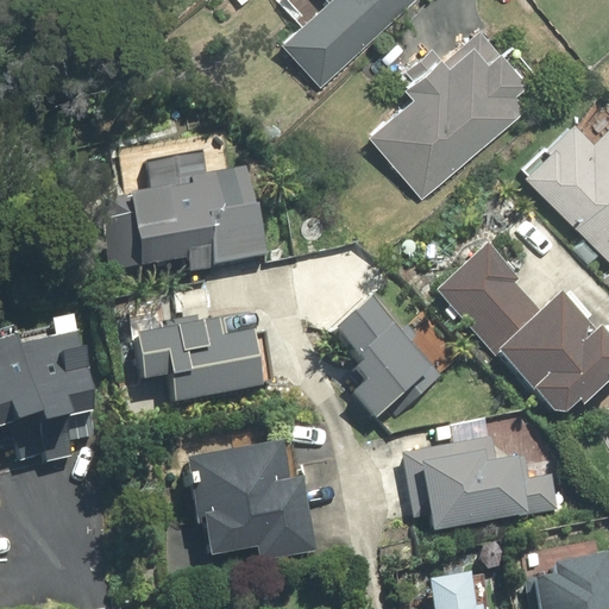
[(281,45),(321,88),(416,0),(274,0),(301,27),(281,45)]
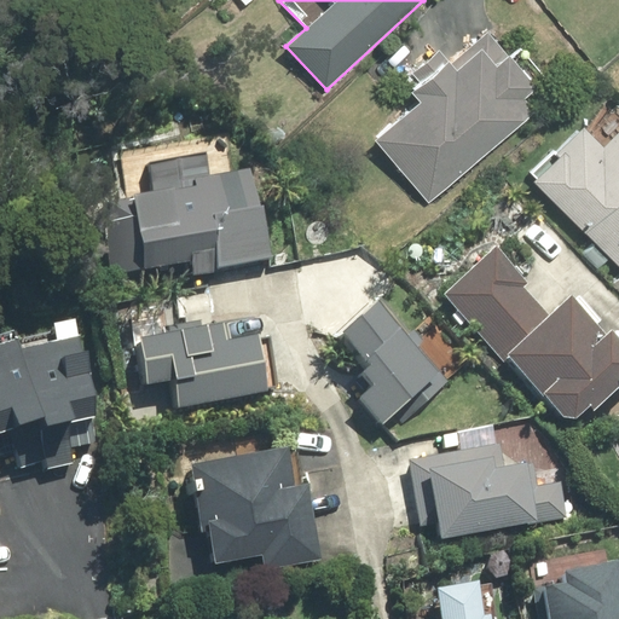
[(379,143),(429,200),(532,111),(521,99),(536,87),(532,82),(543,73),(520,47),(512,56),(489,29),(451,63),(440,50),(412,74),(421,84),(411,91),(423,104),(379,143)]
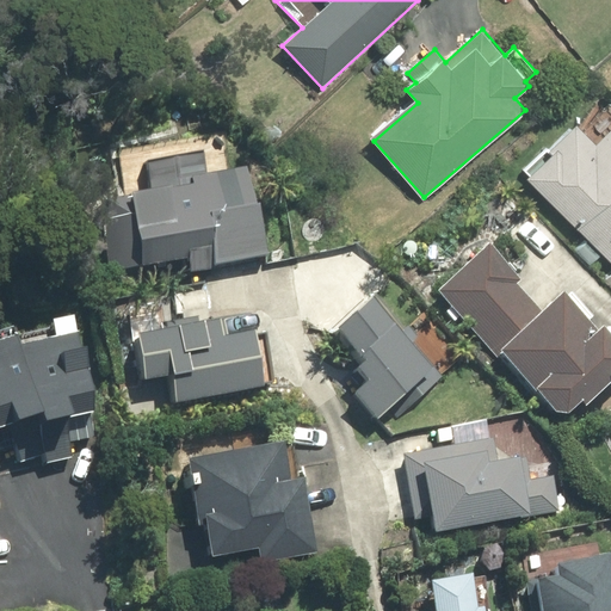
[(532,177),(531,179),(610,258),(610,129),(597,144),(576,124),(549,152),(547,148),(525,170),(532,177)]
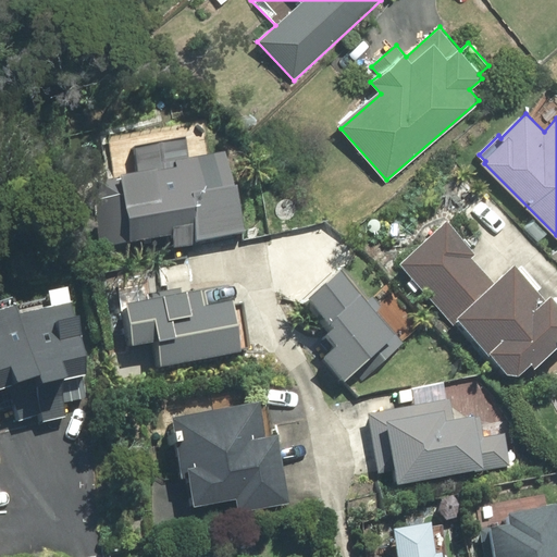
[(96,199),(103,245),(175,233),(177,243),(244,231),(230,147),(211,150),(206,119),(108,135),(115,178),(106,180),(109,197),(96,199)]
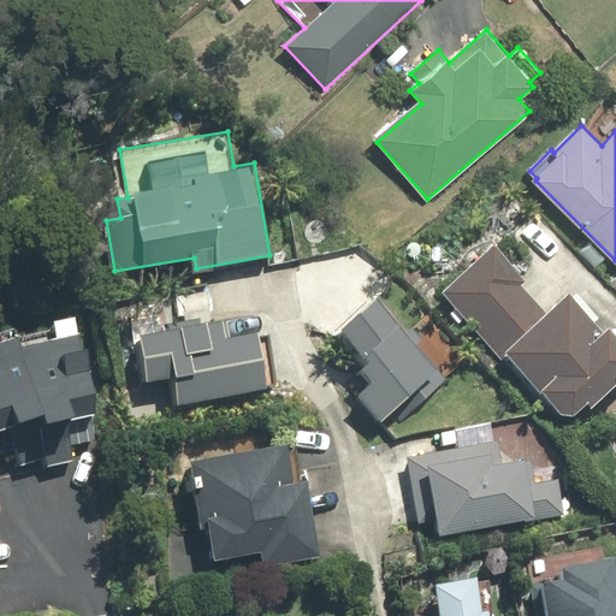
[(507,355),(549,317),(520,285),(523,282),(493,246),(445,291),(503,359),(507,355)]
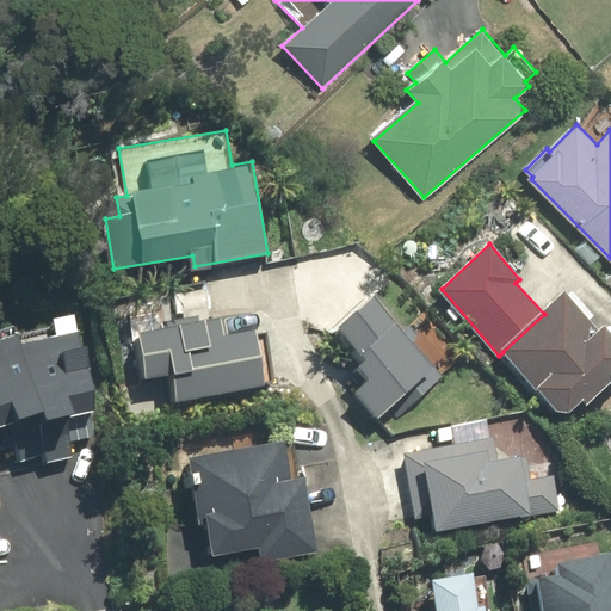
[(544,314),(503,352),(557,412),(568,413),(582,399),(587,403),(610,381),(610,334),(604,326),(598,331),(566,295),(544,314)]
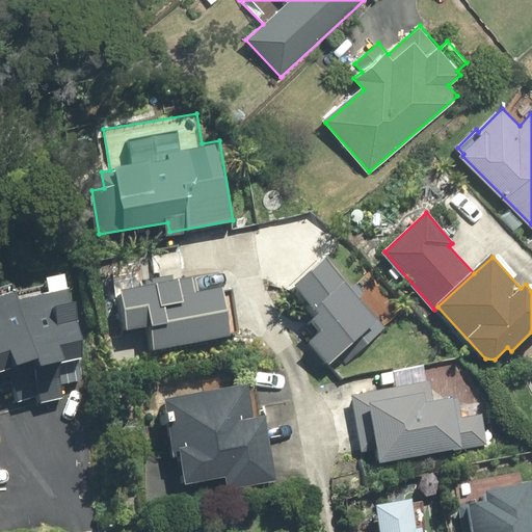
[(326,259),(295,285),(320,314),(313,320),(323,330),(310,342),(329,365),(340,356),(345,363),(387,327),(326,259)]
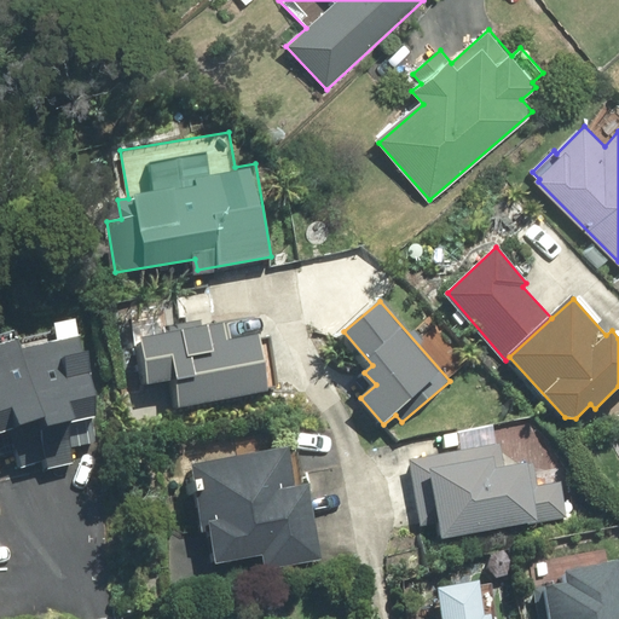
[(57,331),(19,337),(44,416),(48,460),(48,468),(74,463),(71,446),(96,443),(97,416),(79,318),(55,323),(57,331)]
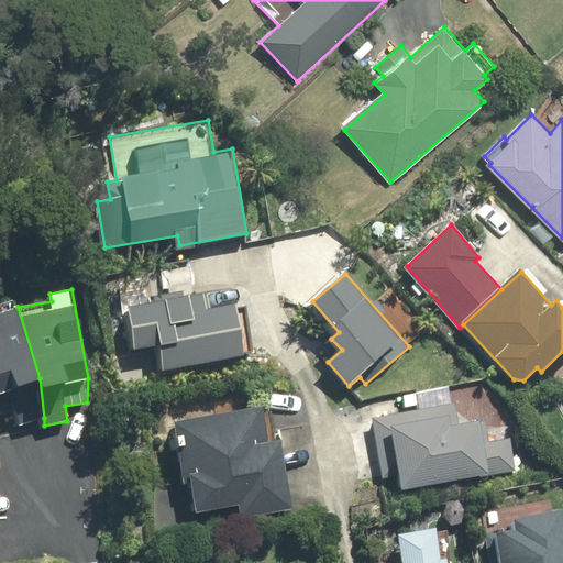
[(203,296),(128,308),(134,350),(161,345),(165,368),(245,355),(244,353),(252,352),(245,307),(235,308),(235,305),(206,310),(203,296)]
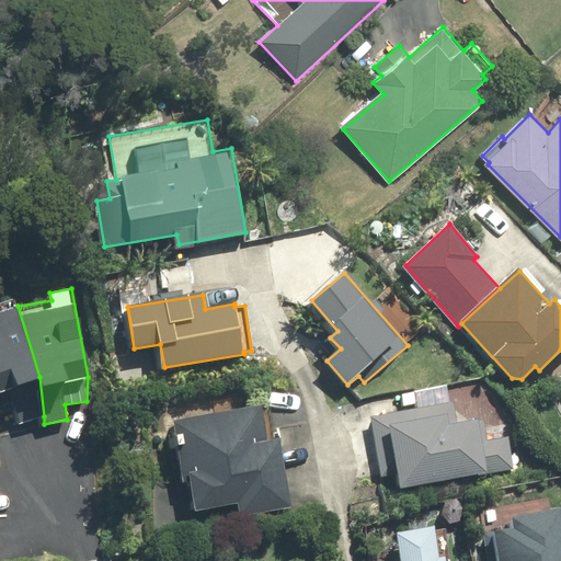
[(39,377),(18,306),(14,298),(0,302),(0,412),(15,408),(19,424),(44,416),(39,377)]
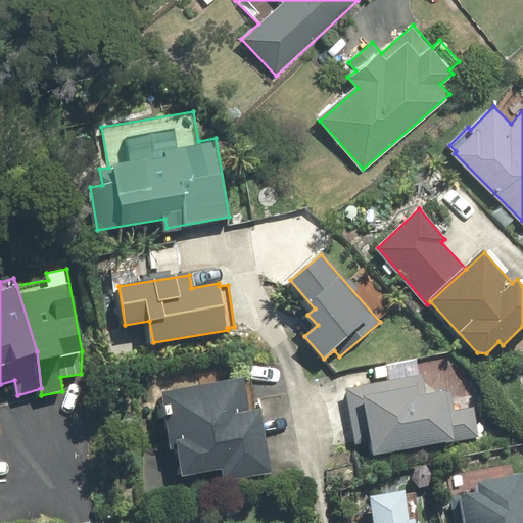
[(423,375),(346,388),(357,443),(371,441),(373,454),(478,436),(473,409),(455,412),(450,389),(426,393),(423,375)]
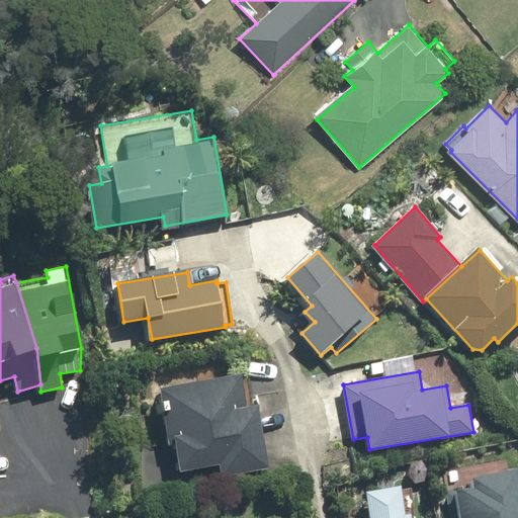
[(242,375),(160,389),(170,445),(177,444),(181,470),(220,464),(222,477),(270,468),(260,405),(247,407),(242,375)]
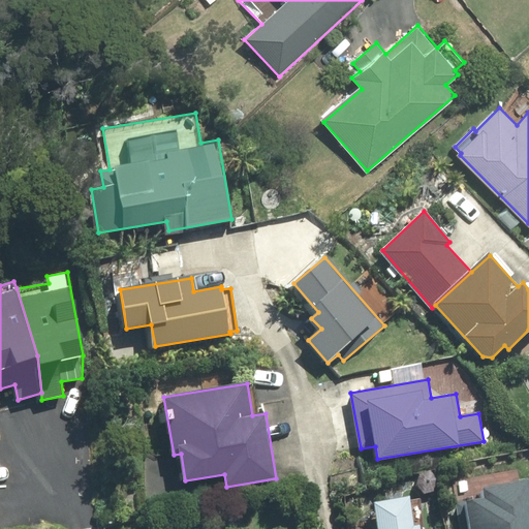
[(485,498),(456,502),(460,528),(528,528),(528,478),(483,487),(485,498)]
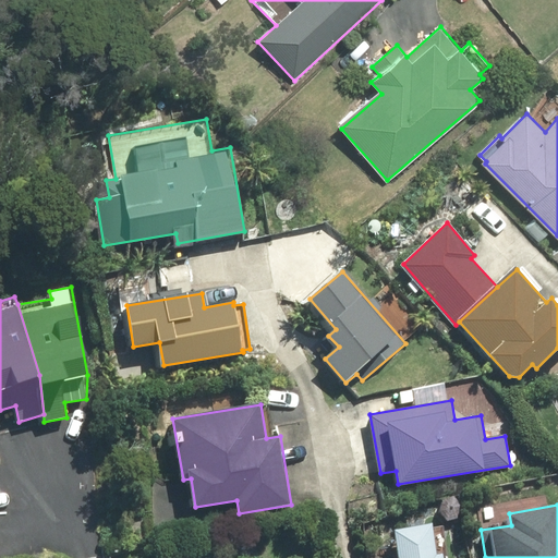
[(447,557),(443,526),(433,529),(432,522),(393,529),(398,557),(447,557)]
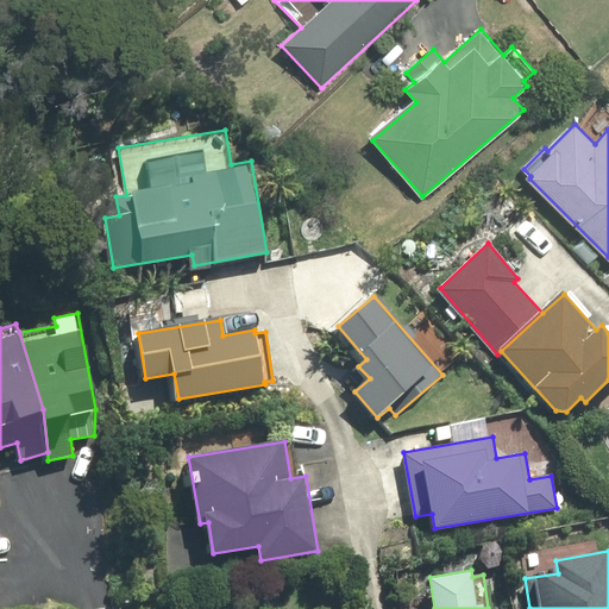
All buildings are outlined.
